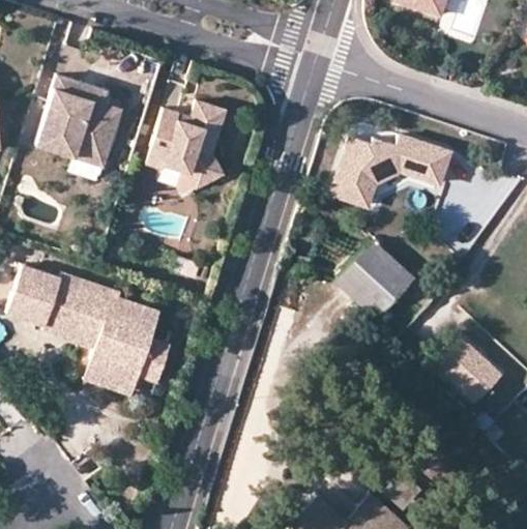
[(398,0),(397,4),(440,18),(444,0),(398,0)]
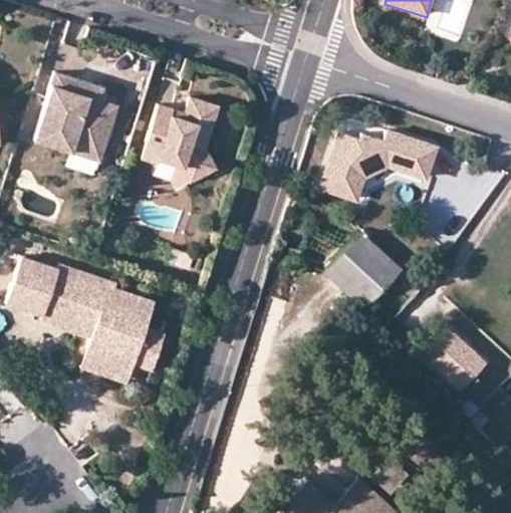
[(75,81),(57,75),(37,143),(71,153),(77,136),(106,145),(117,106),(83,96),(87,84),(75,81)]
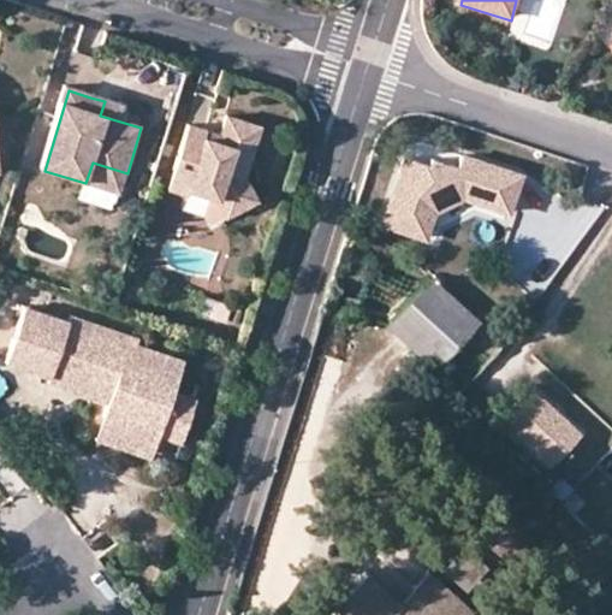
[(242,122),(229,117),(221,143),(207,140),(208,132),(191,126),(177,171),(195,177),(190,190),(219,200),(229,218),(257,200),(244,176),(257,136),(251,125),(242,122)]
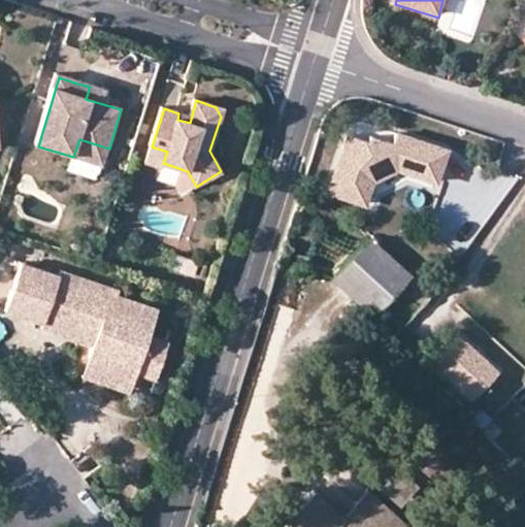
[(404,146),(407,136),(396,133),(393,142),(404,146)]
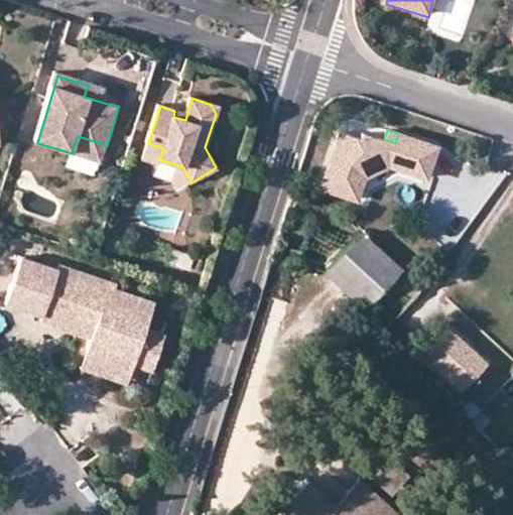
[(427,176),(437,145),(398,133),(395,143),(384,139),(363,132),(361,138),(341,131),(323,187),(358,200),(365,175),(389,163),(427,176)]
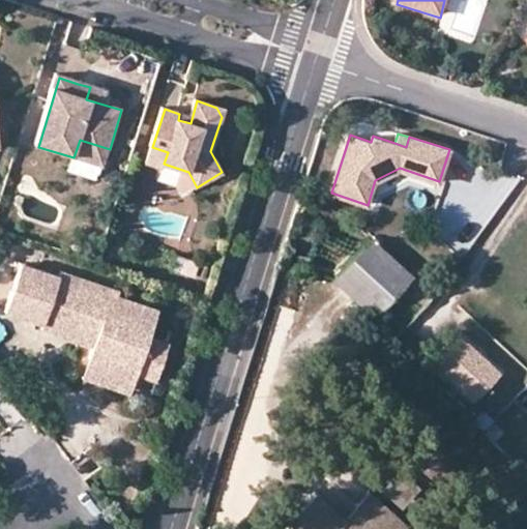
[(375,240),(337,282),(376,317),(414,275),(375,240)]
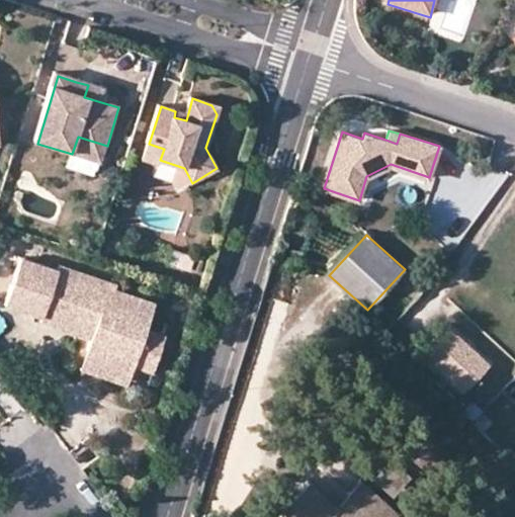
[(184,256),(172,252),(169,265),(181,268),(184,256)]
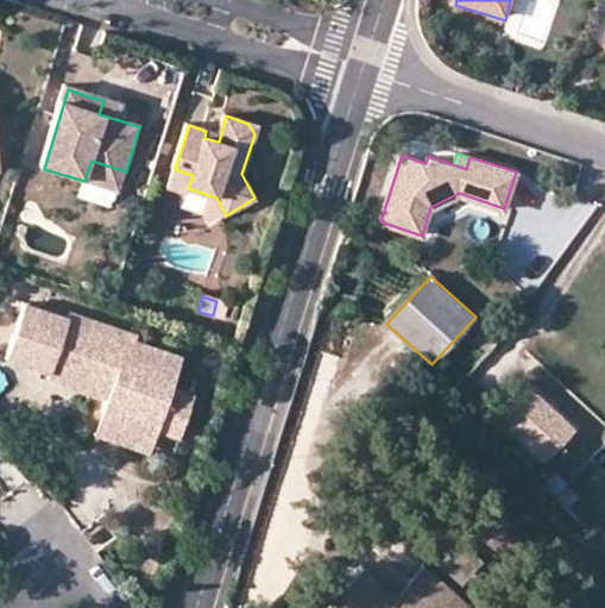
[(27,307),(10,363),(52,377),(51,382),(65,387),(71,369),(115,383),(109,401),(105,415),(158,433),(163,420),(184,427),(195,396),(172,389),(183,357),(137,343),(139,337),(74,315),(71,321),(27,307)]
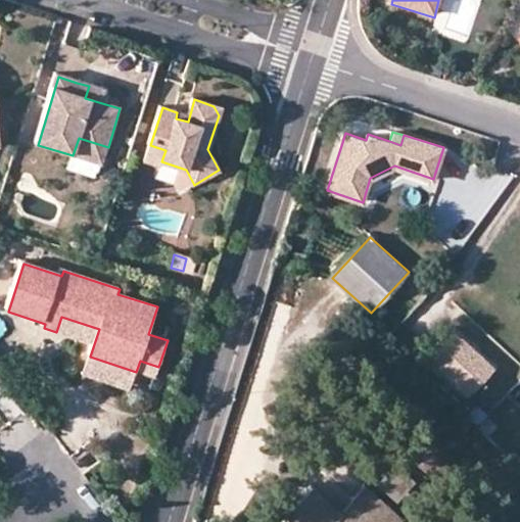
[(61,317),(56,332),(64,335),(94,344),(99,329),(61,317)]
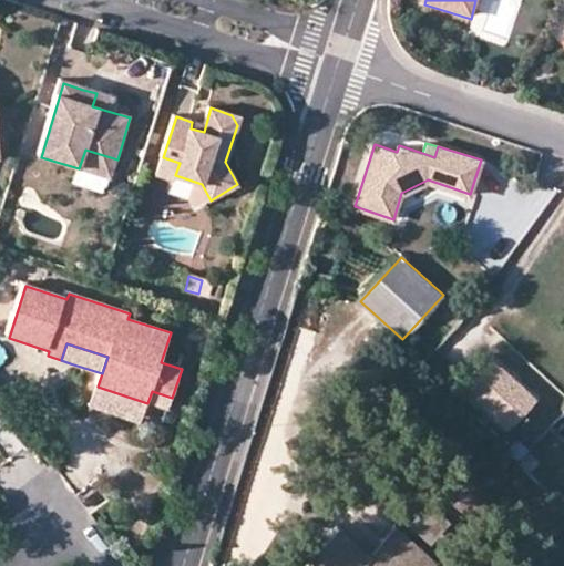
[(540,398),(491,352),(458,389),(506,433),(540,398)]
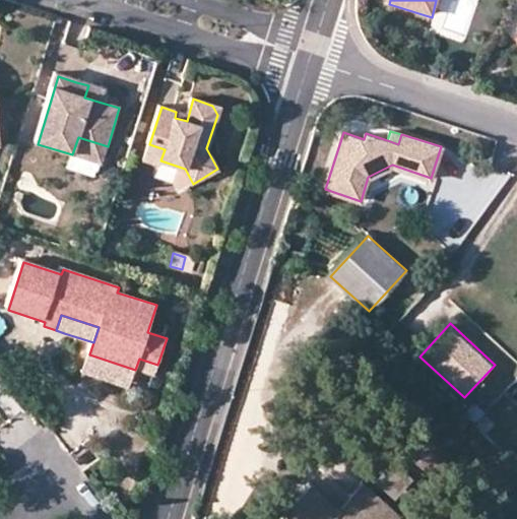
[(135,370),(89,354),(83,374),(129,389),(135,370)]
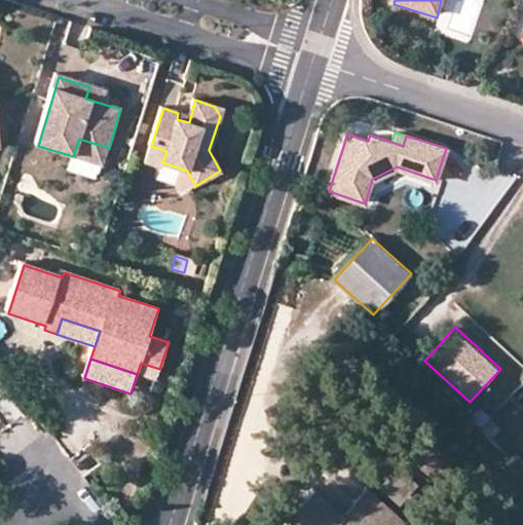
[(141,363),(137,374),(156,380),(159,369),(141,363)]
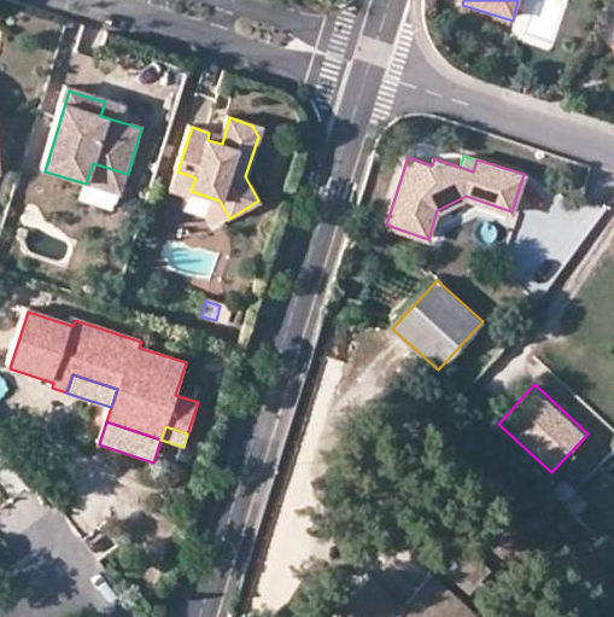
[(468,547),(445,572),(474,597),(496,571),(468,547)]
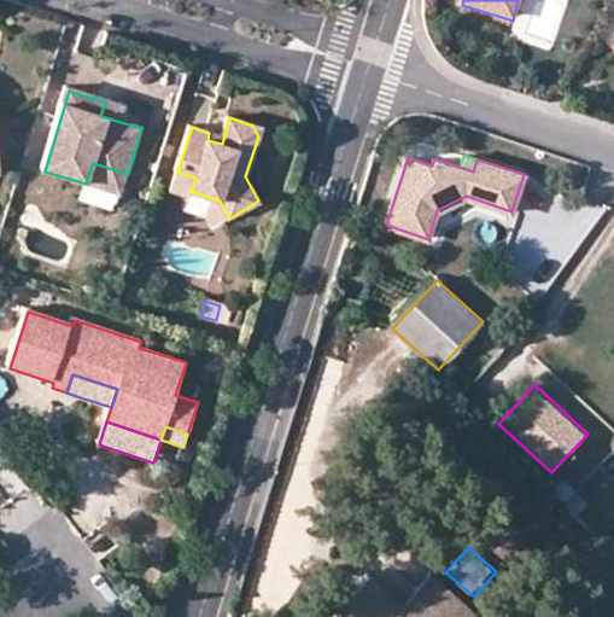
[(478,616),(432,574),(419,589),(426,597),(407,616),(404,616),(398,611),(403,605),(370,575),(332,616),(478,616)]
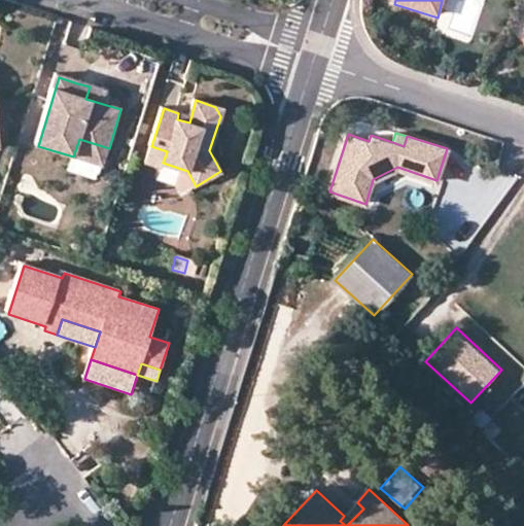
[(347,525),(363,509),(357,502),(340,521),(345,525),(347,525)]
